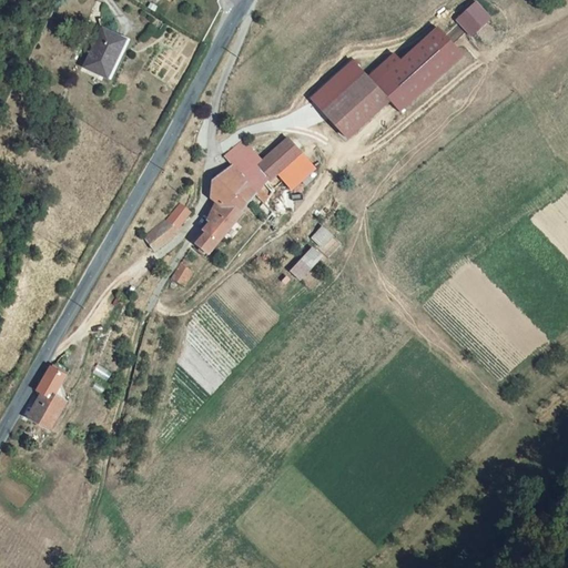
[(476,1),(456,20),(472,38),(492,19),(476,1)]
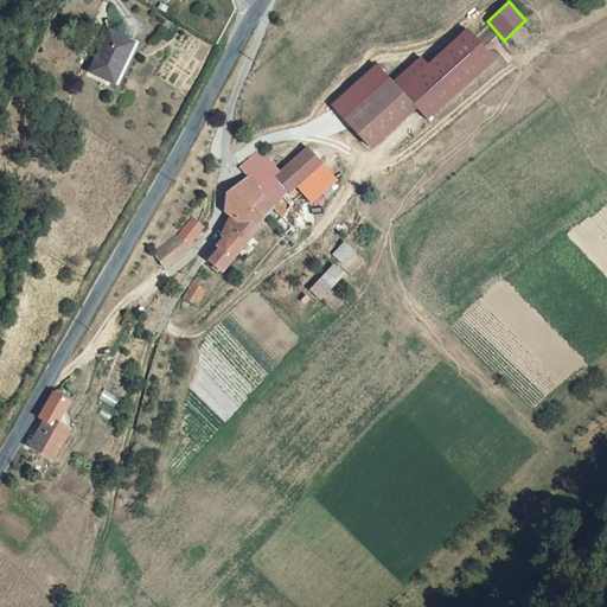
[(468,29),(428,63),(421,56),(393,81),(417,112),(427,122),(497,59),(468,29)]
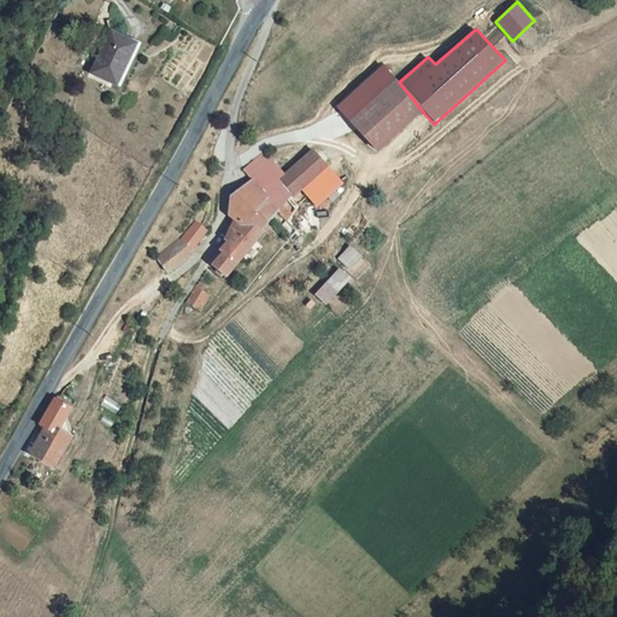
[(111,53),(106,51),(97,78),(124,88),(139,47),(116,39),(111,53)]
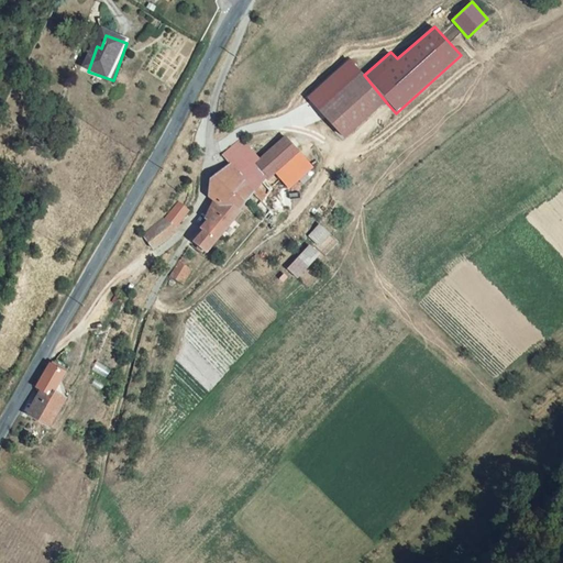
[(364,75),(351,58),(309,96),(345,139),(387,103),(364,75)]
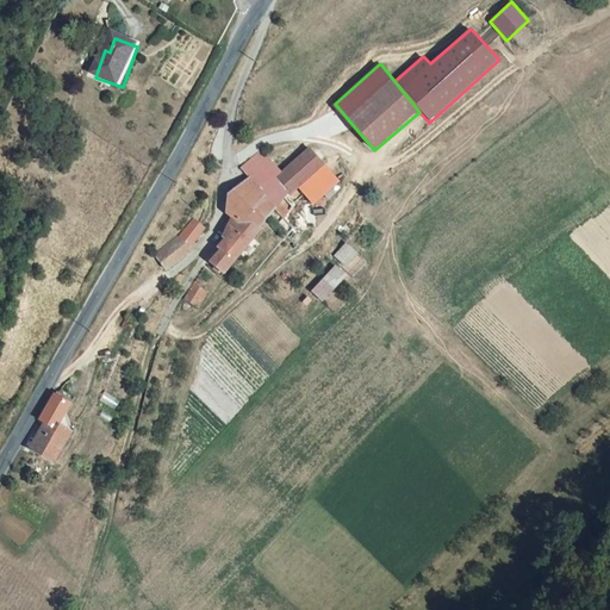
[(282,173),(279,169),(259,188),(251,181),(229,195),(225,213),(240,223),(221,246),(224,249),(210,266),(221,277),(275,210),(290,192),(292,194),(298,190),(324,165),(309,148),(282,173)]
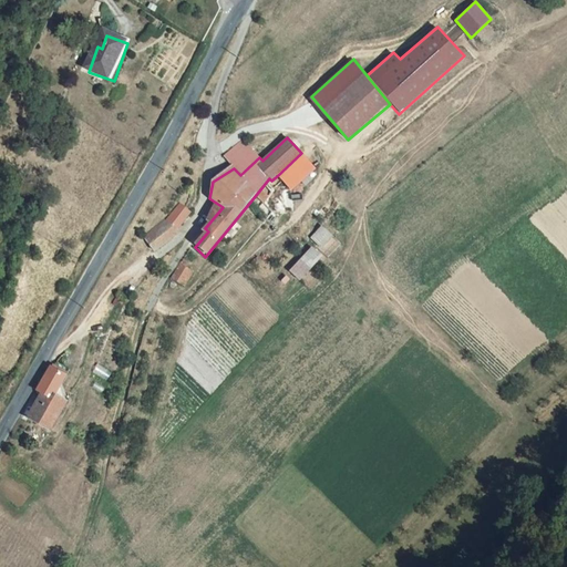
[(234,168),(240,175),(259,157),(244,140),(224,156),(234,168)]
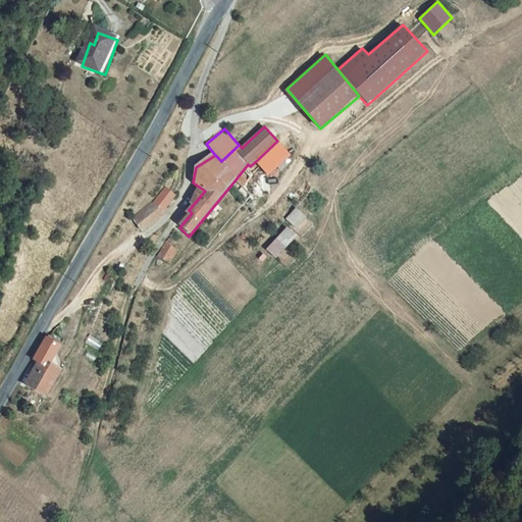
[(291,153),(277,141),(255,162),(268,174),(291,153)]
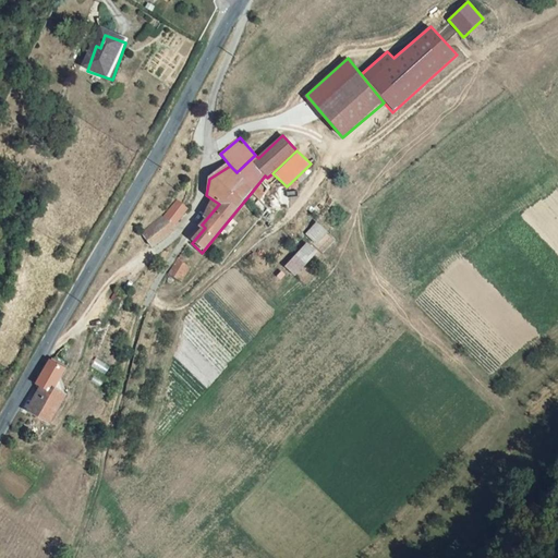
[(164,215),(143,233),(153,246),(176,228),(174,226),(187,210),(178,199),(164,215)]
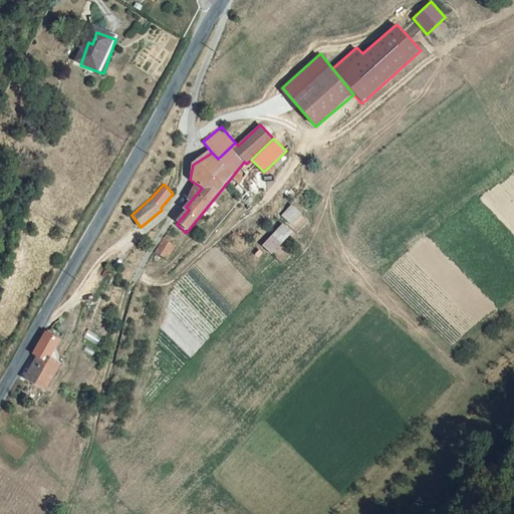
[(293,205),(283,216),(293,225),(303,214),(293,205)]
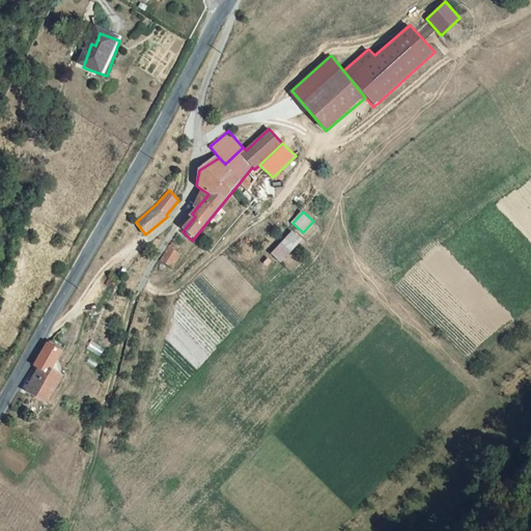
[(283,263),(304,241),(292,231),(272,254),(283,263)]
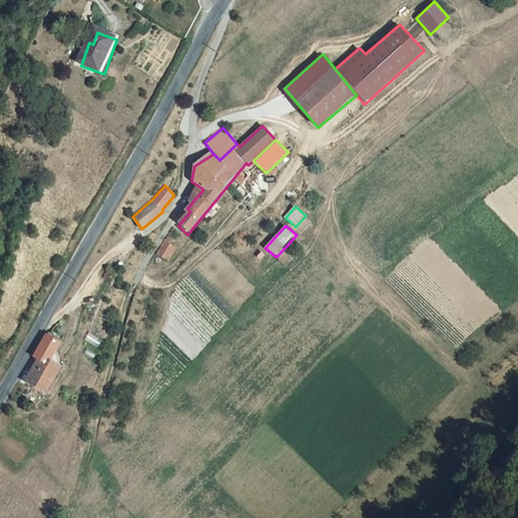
[(157,254),(170,262),(179,248),(165,240),(157,254)]
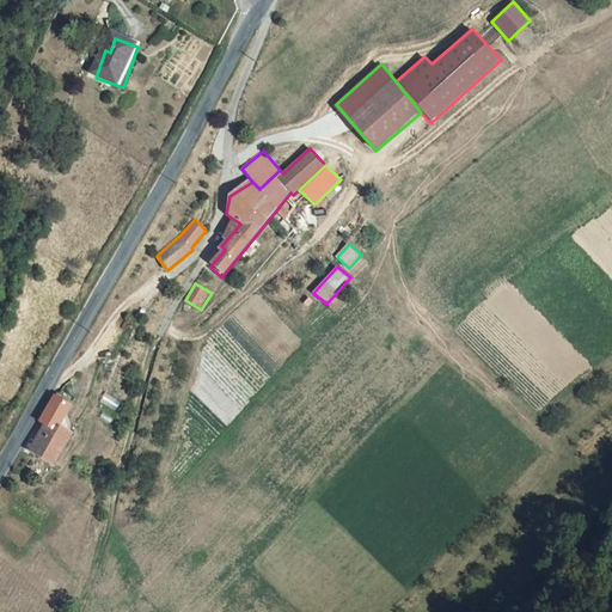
[(56,395),(42,420),(48,423),(57,428),(60,426),(71,404),(56,395)]
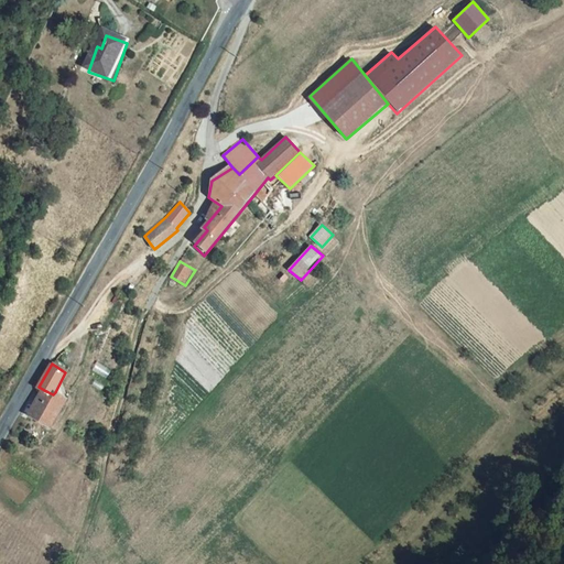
[(53,394),(44,390),(30,415),(50,427),(65,399),(55,392),(53,394)]
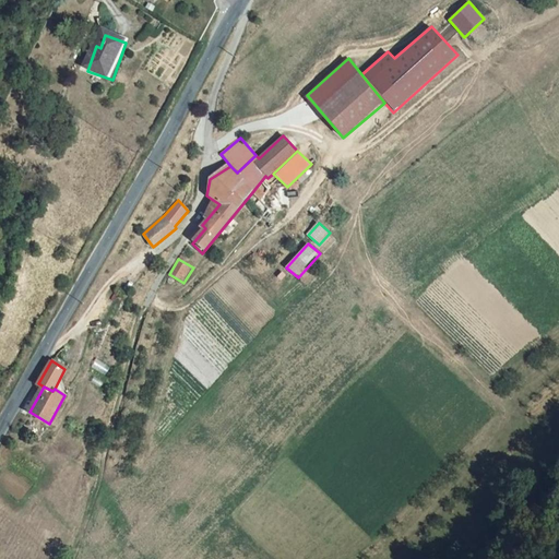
All buildings are outlined.
